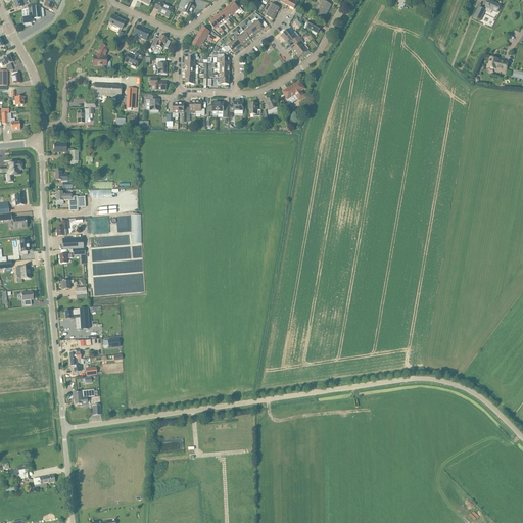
[(15,9),(20,7),(22,7),(22,6),(27,4),(26,1),(27,1),(28,0),(18,0),(13,2),(15,9)]
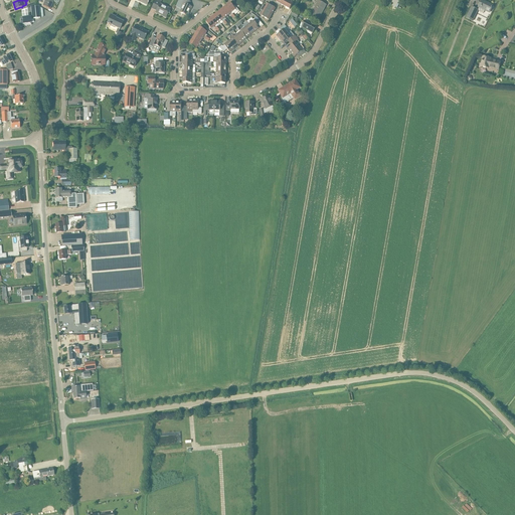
[(45,0),(42,6),(45,7),(50,9),(53,2),(48,0),(45,0)]
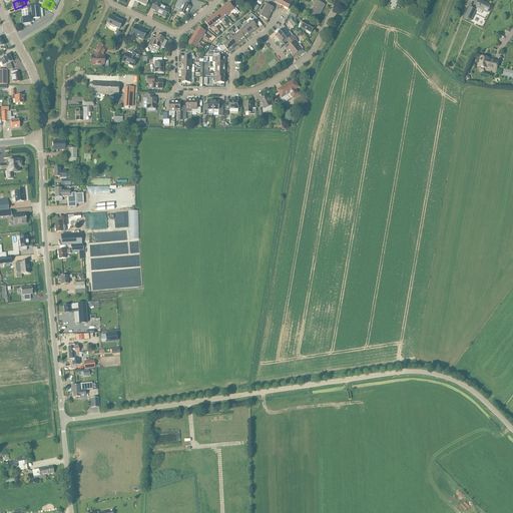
[(165,17),(167,12),(169,9),(159,4),(160,2),(155,0),(154,0),(153,4),(150,9),(154,11),(155,9),(156,9),(155,13),(161,16),(161,15),(165,17)]
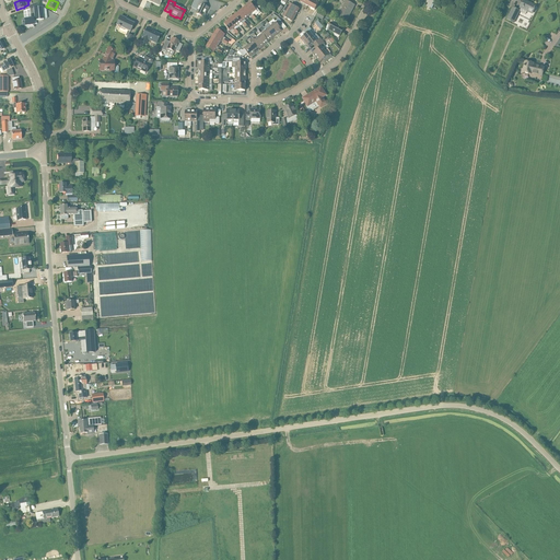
[(194,0),(190,7),(197,10),(196,13),(203,18),(208,8),(205,7),(207,2),(201,0),(194,0)]
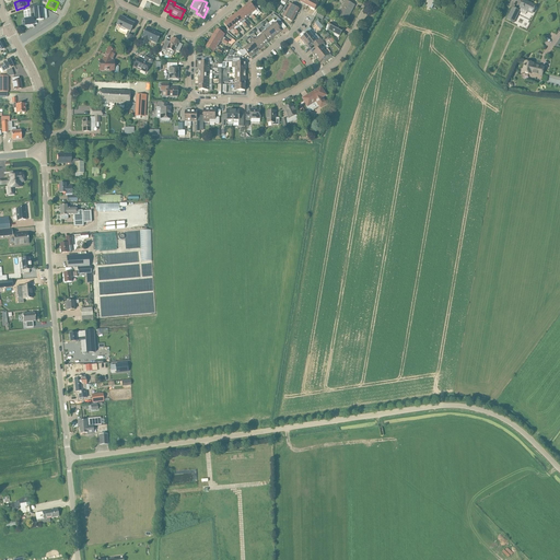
[(315,10),(319,2),(315,0),(314,0),(310,8),(315,10)]
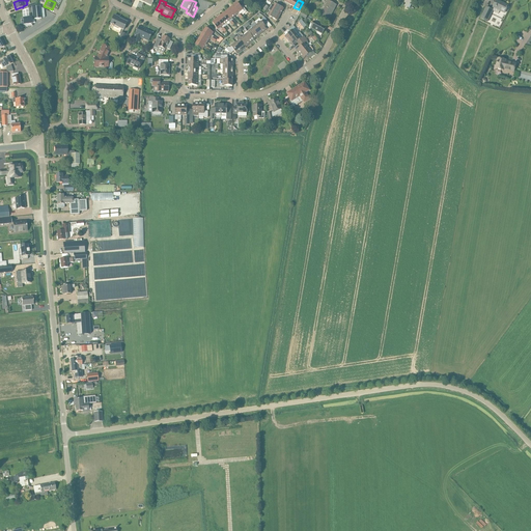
[(505,14),(506,10),(508,6),(497,0),(493,7),(505,14)]
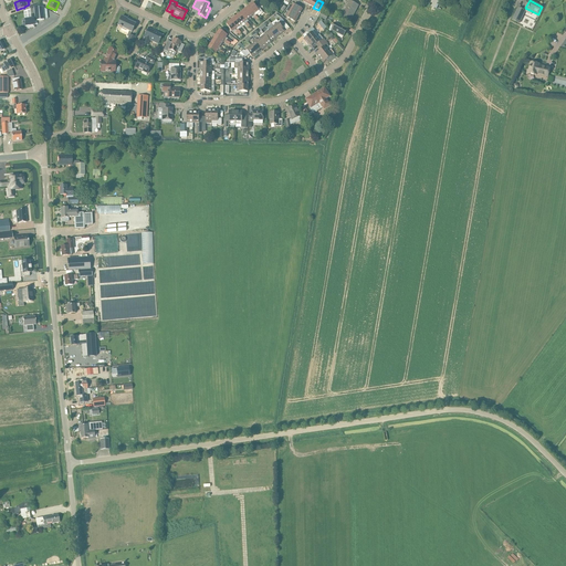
[(342,17),(350,21),(358,6),(350,1),(342,17)]
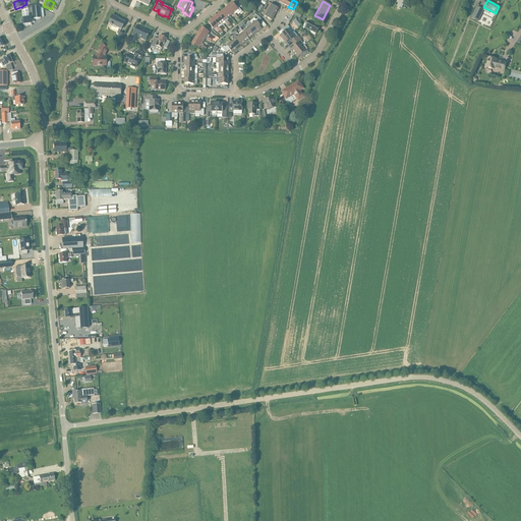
[(238,18),(240,16),(239,15),(242,12),(237,6),(236,6),(233,3),(229,6),(234,13),(236,15),(235,15),(238,18)]
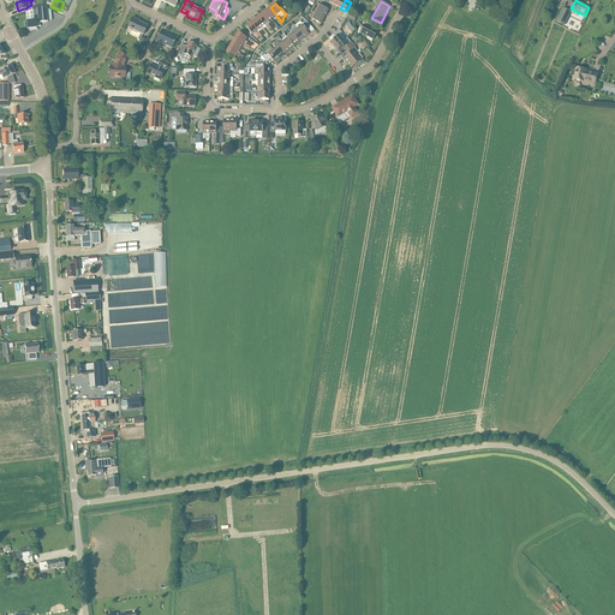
[(311,19),(316,22),(321,24),(329,10),(320,5),(311,19)]
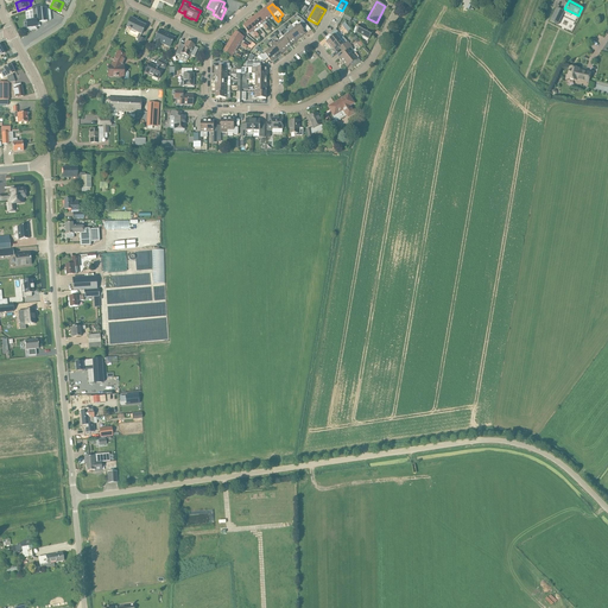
[(263,11),(268,19),(273,16),(267,7),(263,11)]
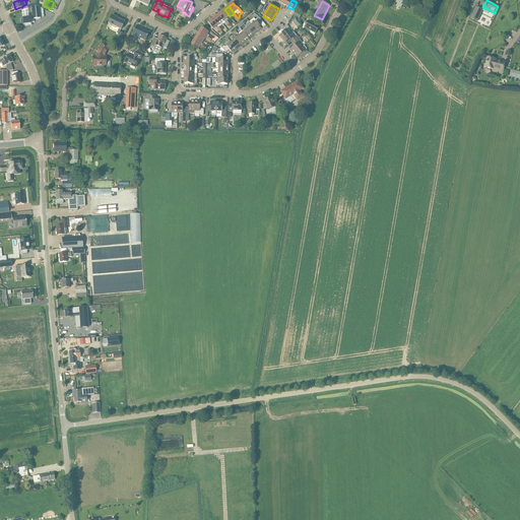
[(31,19),(41,18),(41,17),(44,17),(43,9),(40,7),(28,8),(29,17),(22,18),(22,20),(21,20),(21,26),(31,25),(31,19)]
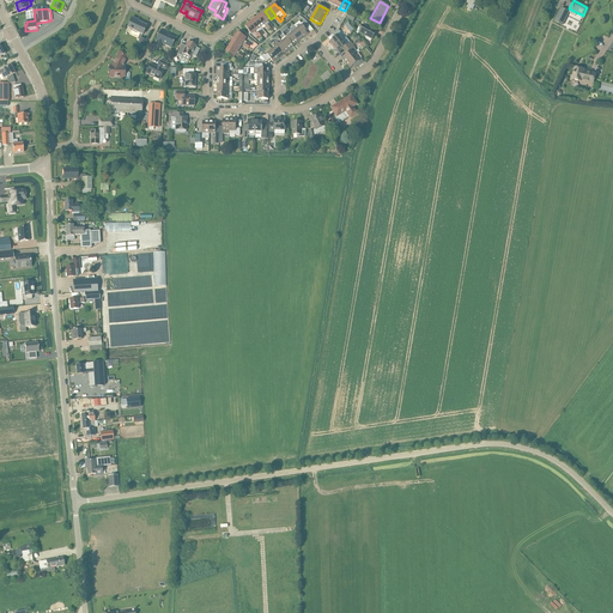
[(563,25),(566,18),(569,12),(562,8),(554,22),(563,25)]
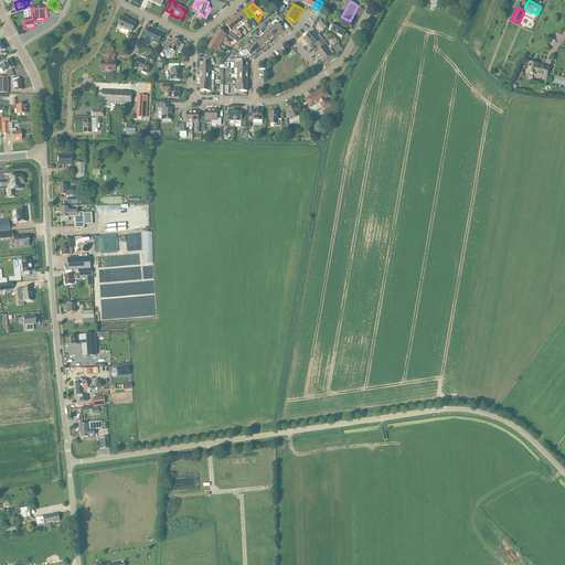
[(245,21),(249,18),(244,10),(240,13),(245,21)]
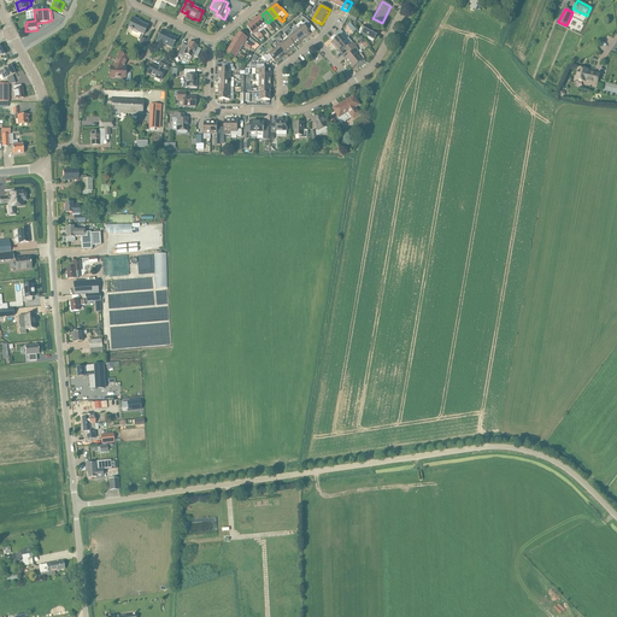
[(263,27),(268,23),(262,15),(257,19),(263,27)]
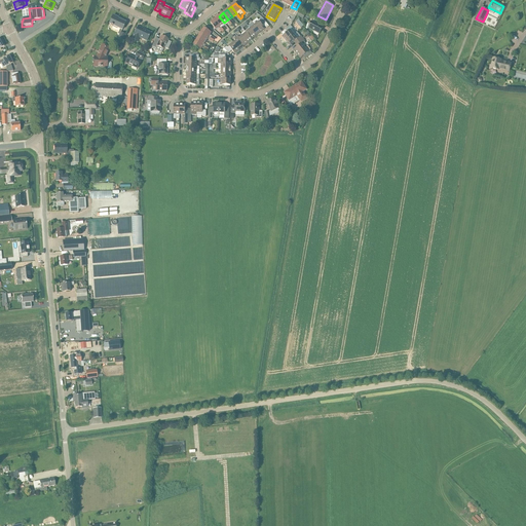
[(122,41),(125,35),(121,33),(125,23),(118,19),(118,17),(113,15),(109,24),(111,25),(111,26),(113,26),(120,29),(118,34),(120,35),(118,39),(122,41)]
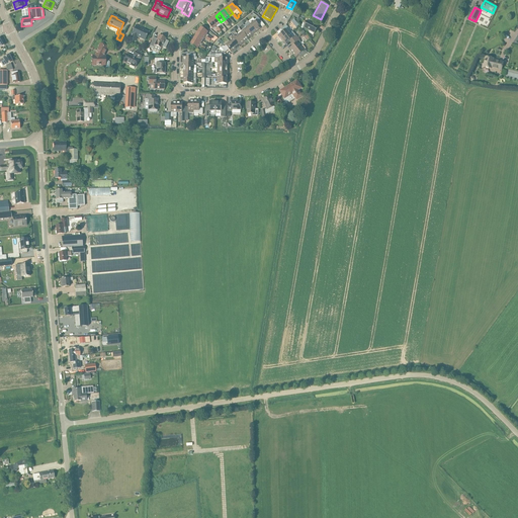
[(216,16),(211,19),(217,25),(221,22),(216,16)]
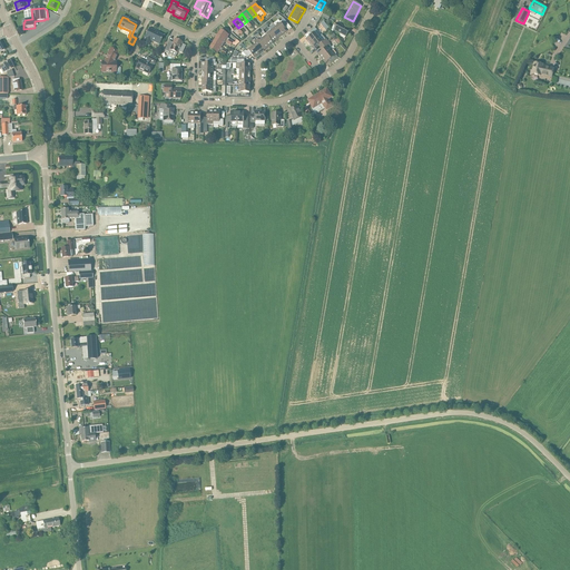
[(284,19),(282,21),(282,22),(276,27),(282,35),(286,30),(284,28),(288,25),(284,19)]
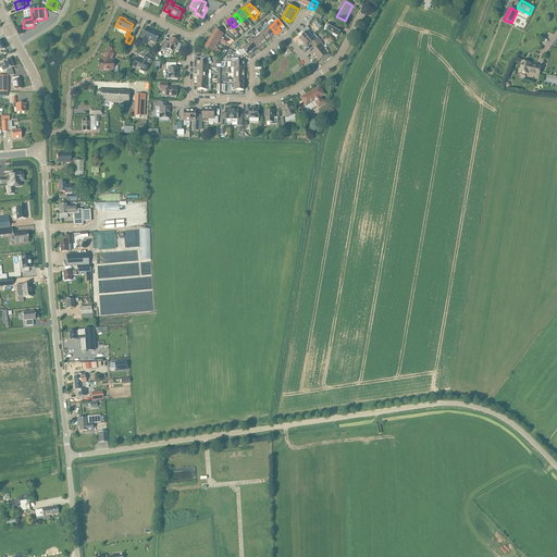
[(227,21),(223,24),(229,32),(233,27),(227,21)]
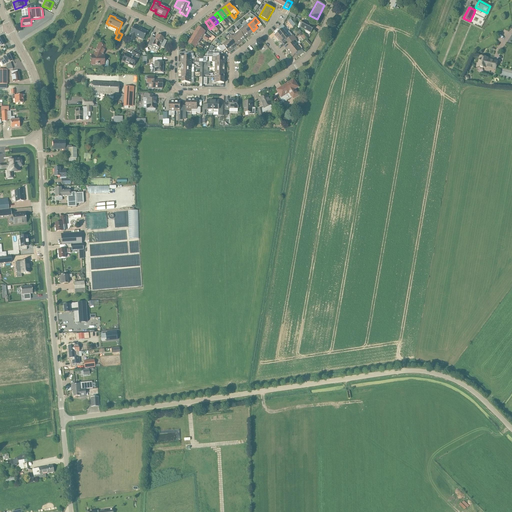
[(314,27),(303,21),(300,27),(306,30),(305,32),(310,34),(314,27)]
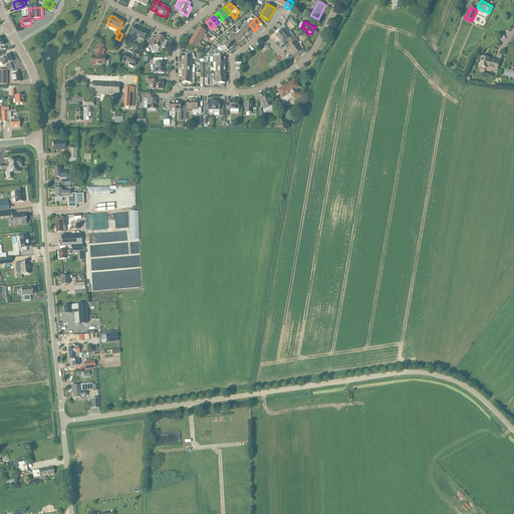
[(245,28),(250,34),(254,31),(249,24),(245,28)]
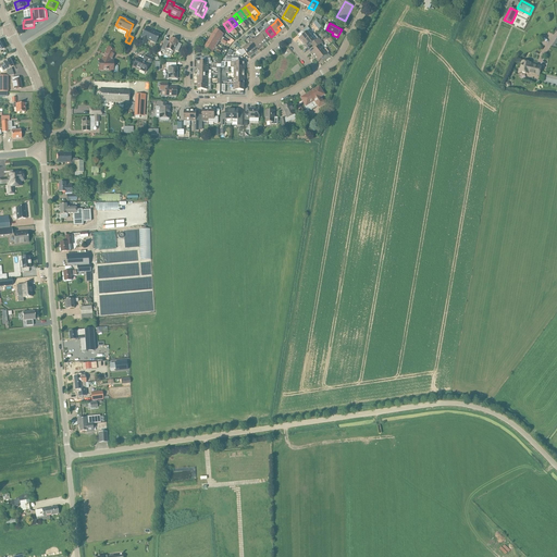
[(307,27),(302,32),(305,35),(299,38),(302,44),(313,35),(307,27)]
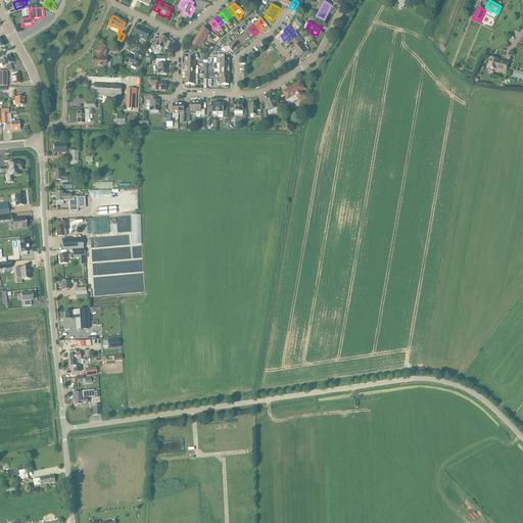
[(144,30),(137,27),(133,35),(146,41),(150,33),(144,30)]
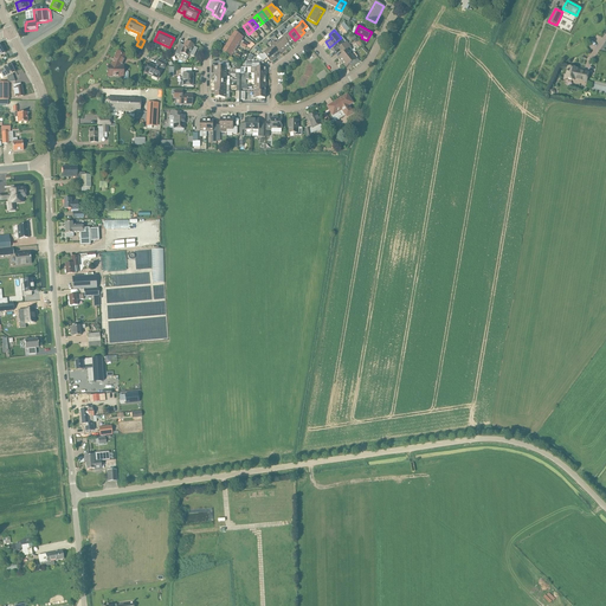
[(232,38),(246,46),(249,44),(242,40),(244,38),(240,36),(236,32),(232,38)]
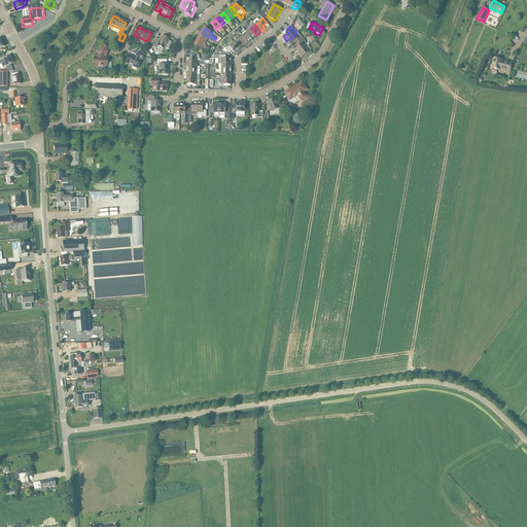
[(251,29),(246,32),(247,33),(252,39),(256,35),(251,29)]
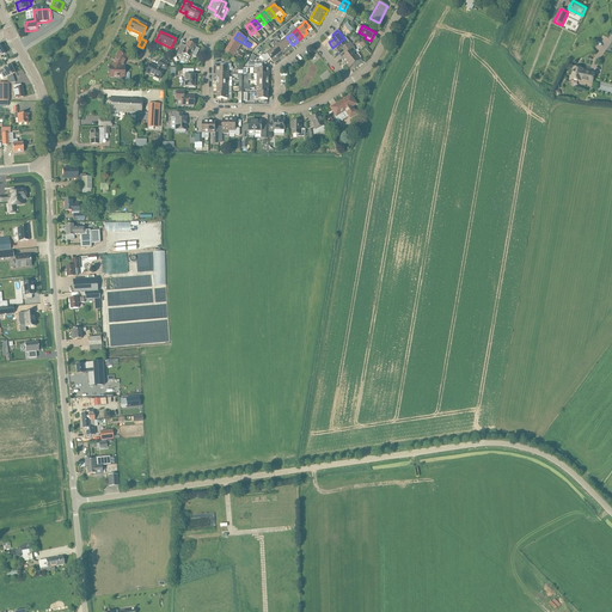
[(344,38),(332,48),(337,53),(343,48),(344,50),(353,44),(350,42),(349,42),(346,37),(344,38)]
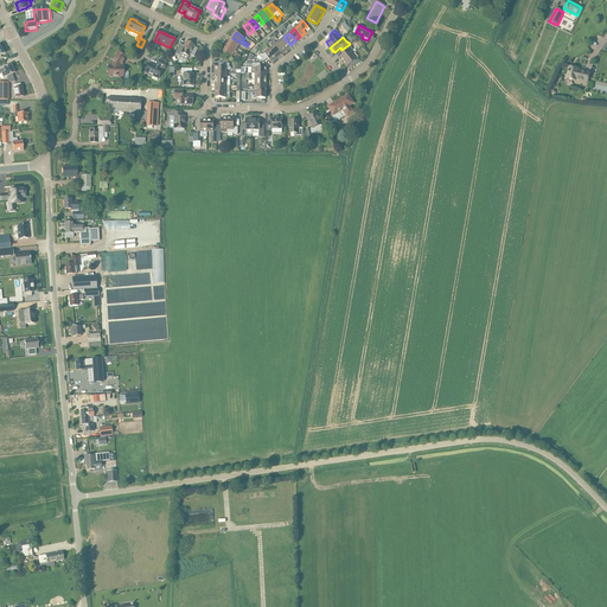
[(237,48),(240,45),(246,49),(247,46),(232,38),(229,43),(237,48)]
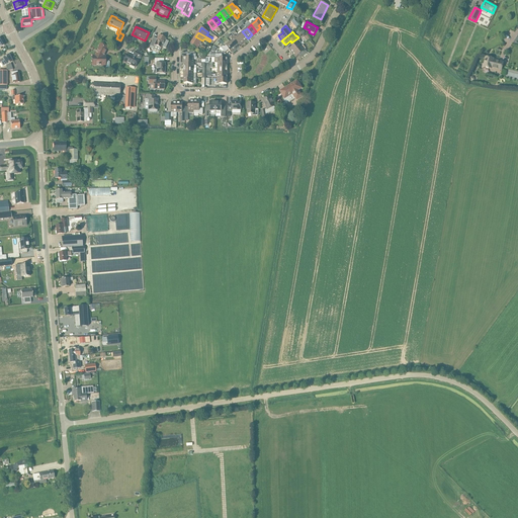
[(243,32),(239,35),(244,42),(248,38),(243,32)]
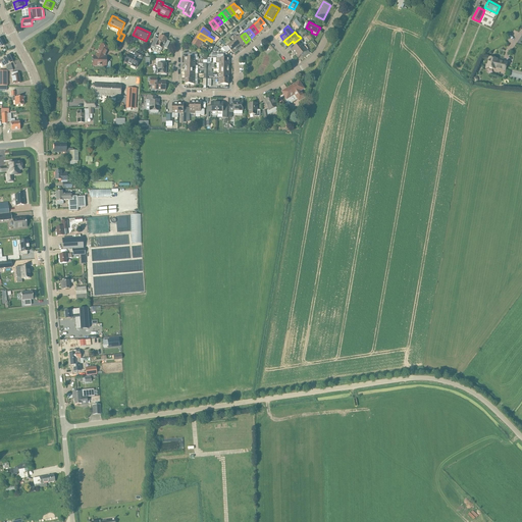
[(154,39),(151,46),(155,48),(156,46),(162,49),(163,47),(167,48),(170,43),(166,41),(167,39),(160,36),(158,41),(154,39)]
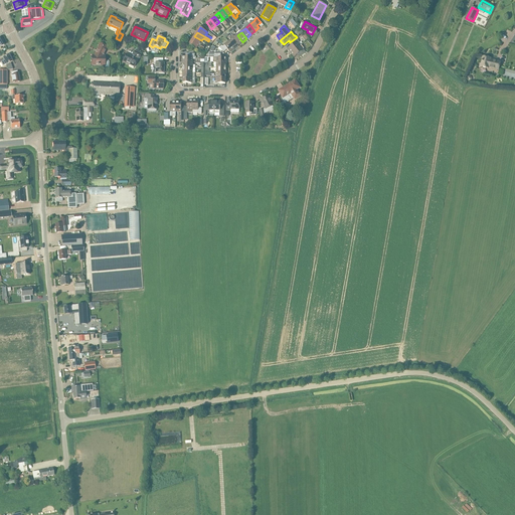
[(238,45),(242,42),(237,35),(234,37),(233,35),(231,37),(238,45)]
